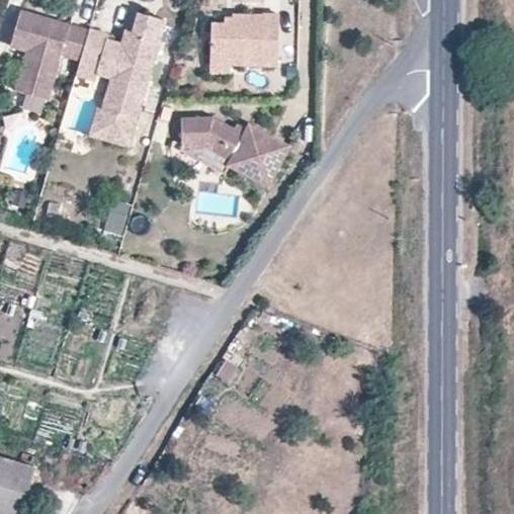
[(79,60),(88,30),(19,11),(9,47),(26,51),(15,91),(47,100),(60,55),(79,60)]
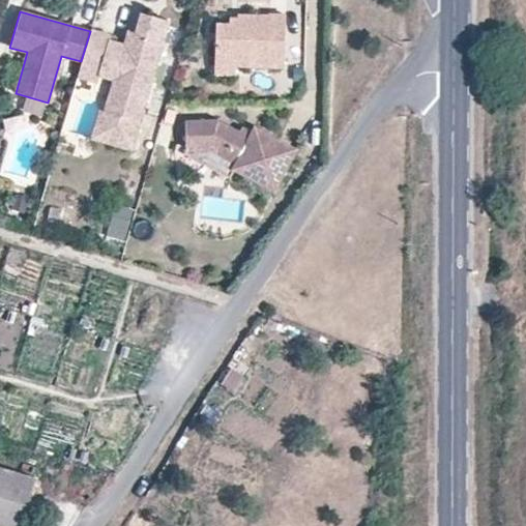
[(285,68),(286,11),(270,11),(270,15),(238,13),(238,24),(216,23),(216,65),(237,65),(269,66),(269,68),(285,68)]
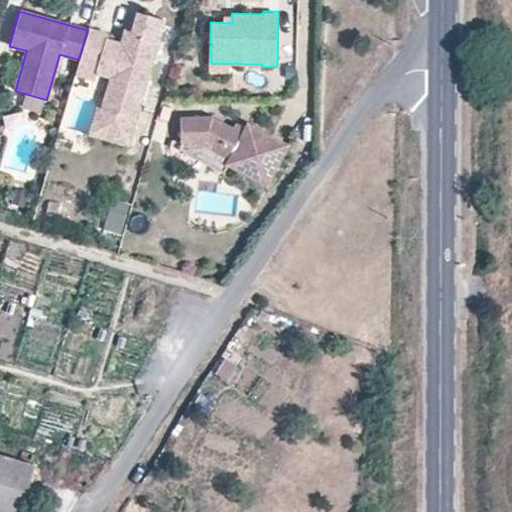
[(107,34),(88,29),(88,30),(79,59),(76,73),(94,79),(109,83),(99,114),(95,112),(87,140),(125,151),(137,109),(133,107),(137,92),(142,93),(162,26),(135,18),(131,32),(127,45),(120,43),(106,39),(107,34)]
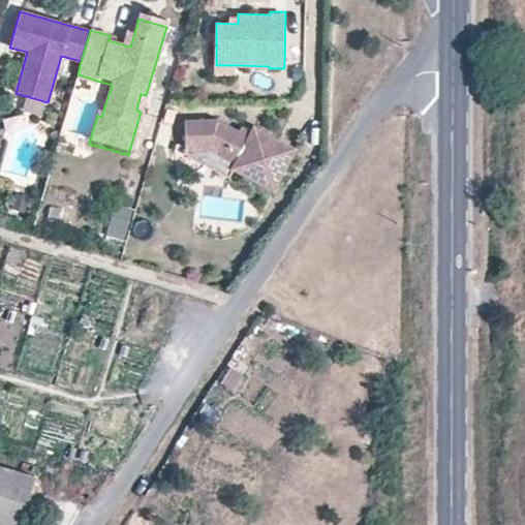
[(127,31),(123,44),(130,47),(134,33),(127,31)]
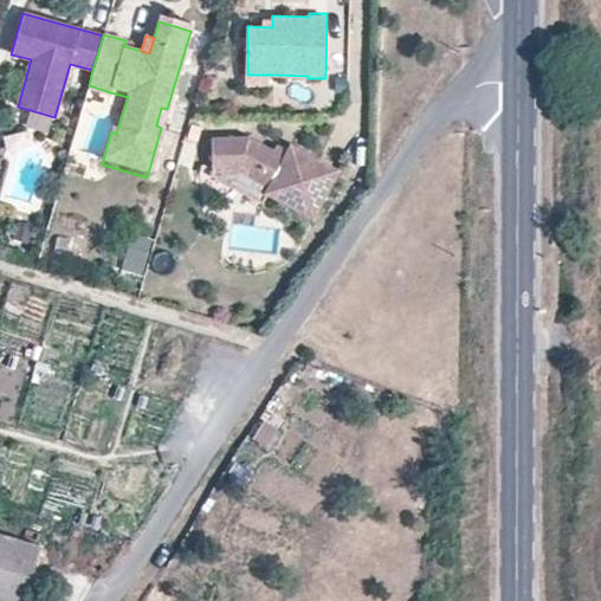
[(110,92),(89,85),(86,94),(108,101),(110,92)]
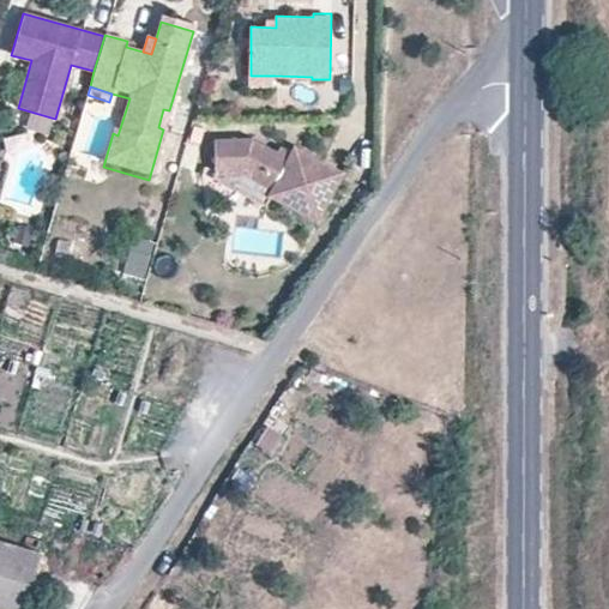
[(163,130),(169,110),(163,109),(158,127),(163,130)]
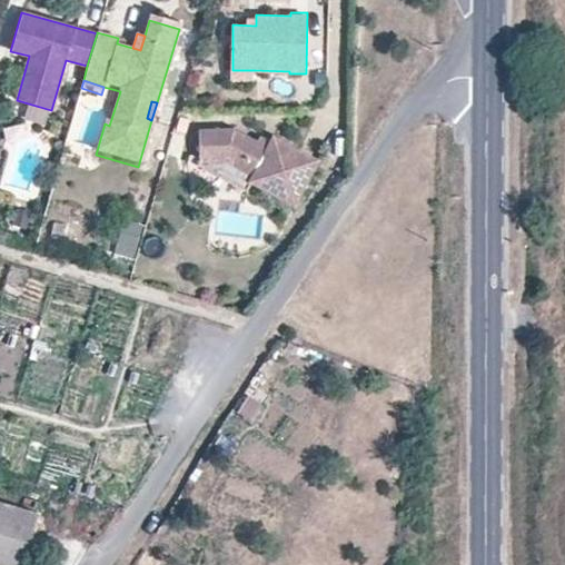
[(234,127),(199,128),(200,159),(227,158),(251,174),(248,180),(293,205),(317,161),(273,136),(270,141),(267,147),(257,140),(234,127)]
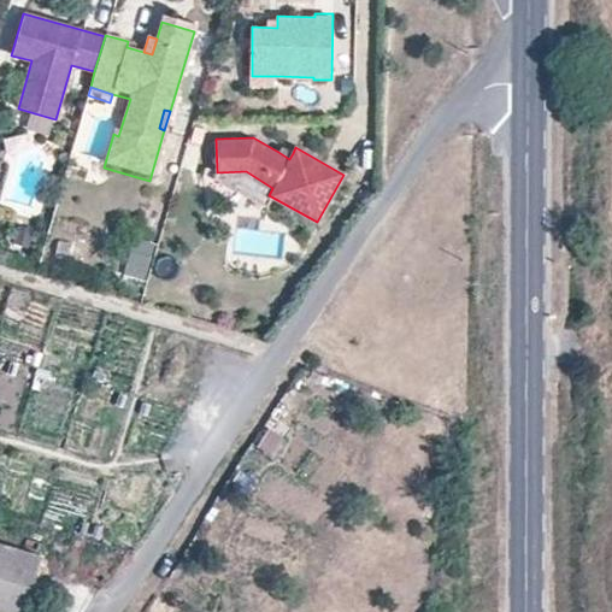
[(293,153),(282,147),(278,152),(289,159),(293,153)]
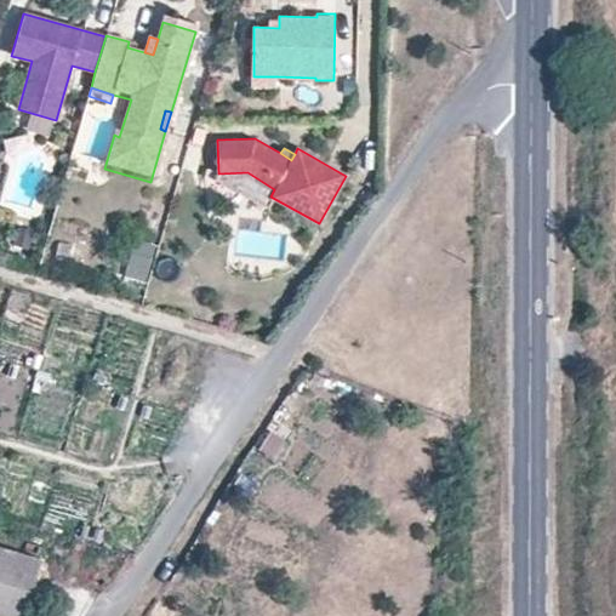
[(247,172),(218,174),(217,177),(267,206),(271,197),(274,189),(247,172)]
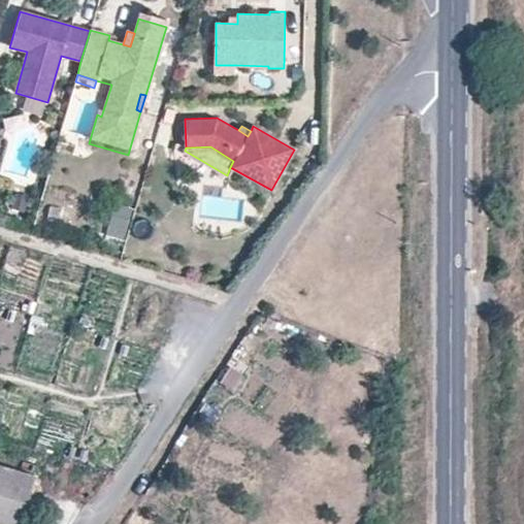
[(101,234),(123,239),(131,204),(109,200),(101,234)]
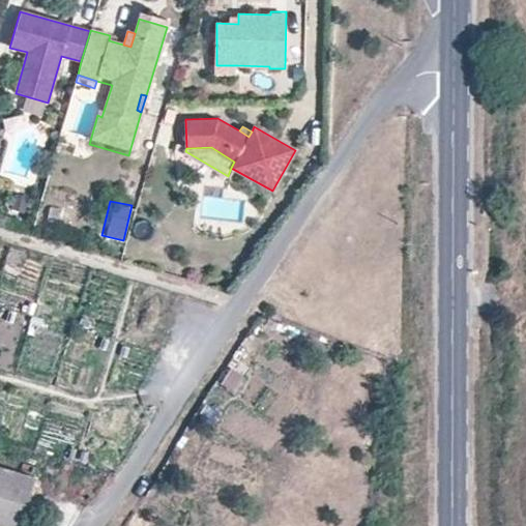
[(0,523),(9,525),(17,525),(32,475),(0,466),(0,523)]
